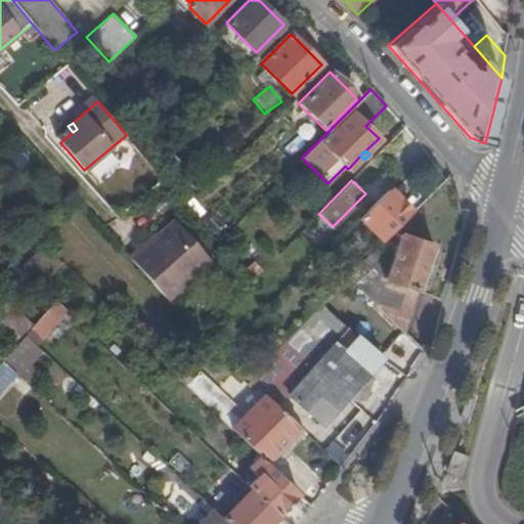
[(382,241),(410,211),(388,189),(359,218),(382,241)]
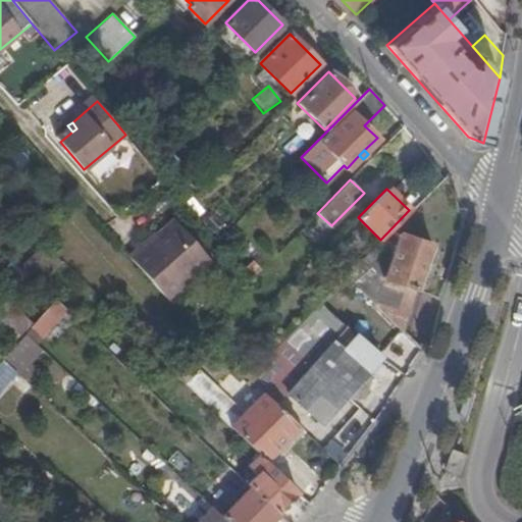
[(132,260),(166,299),(211,261),(174,218),(154,236),(158,241),(147,249),(142,243),(126,255),(132,260)]
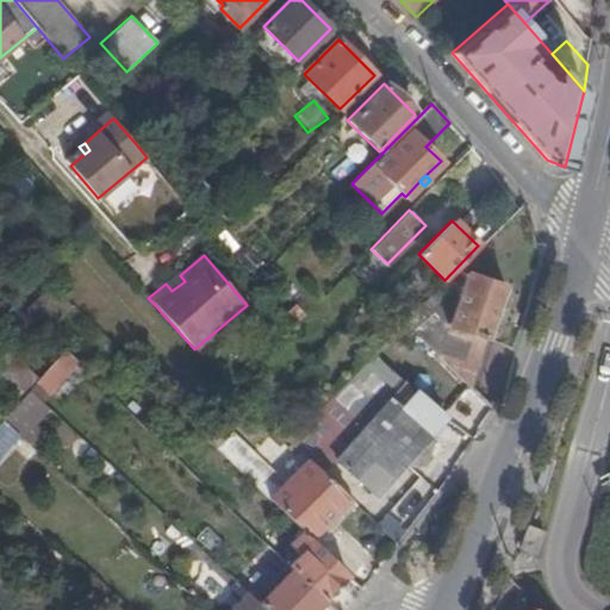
[(274,280),(265,271),(253,284),(261,293),(274,280)]
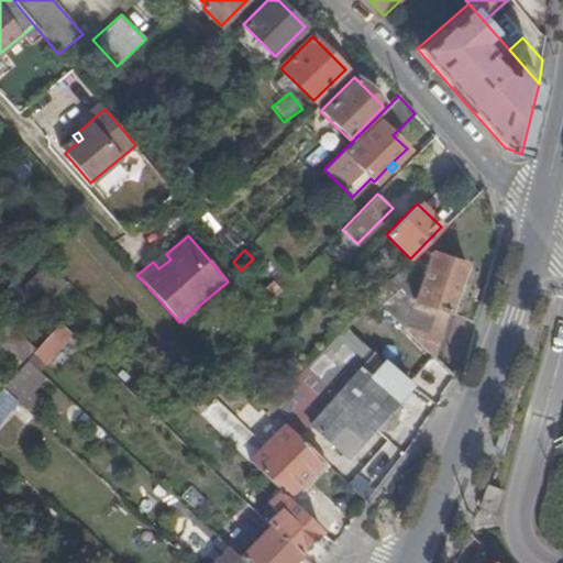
[(372,297),(433,359),(465,264),(429,251),(412,298),(401,288),(416,274),(406,263),(372,297)]
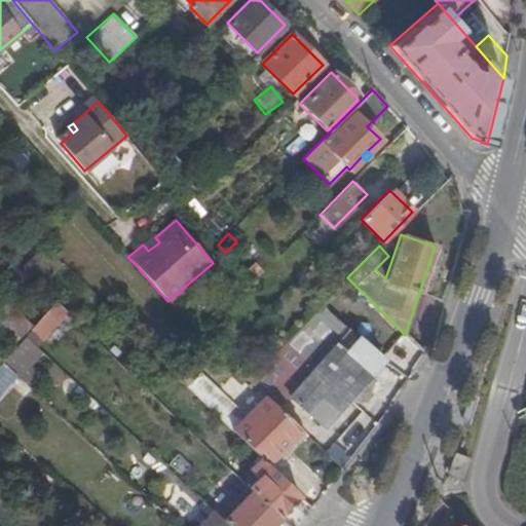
[(159,242),(155,237),(154,235),(143,245),(148,251),(159,242)]
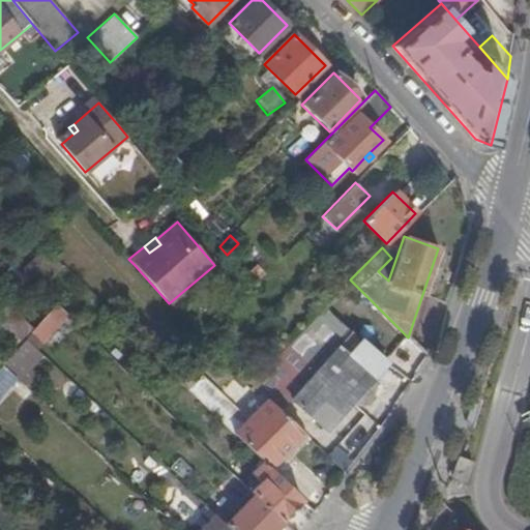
[(41,288),(46,284),(32,271),(50,254),(43,248),(22,270),(41,288)]
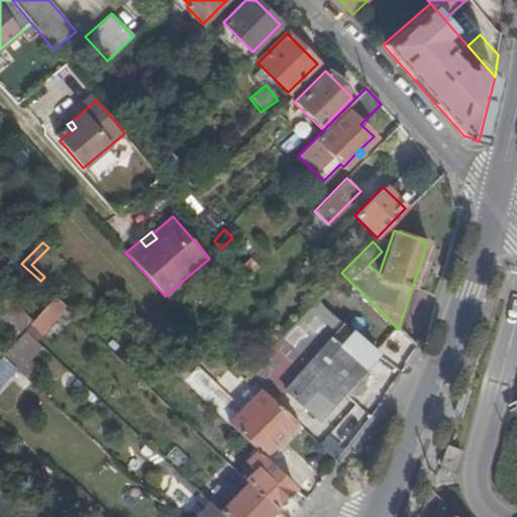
[(44,277),(62,261),(48,247),(31,265),(44,277)]
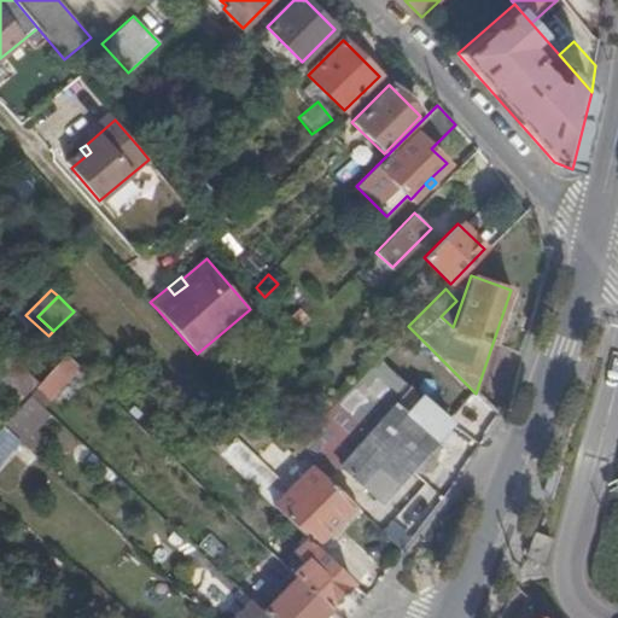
[(38,382),(5,349),(0,354),(0,390),(16,406),(38,382)]
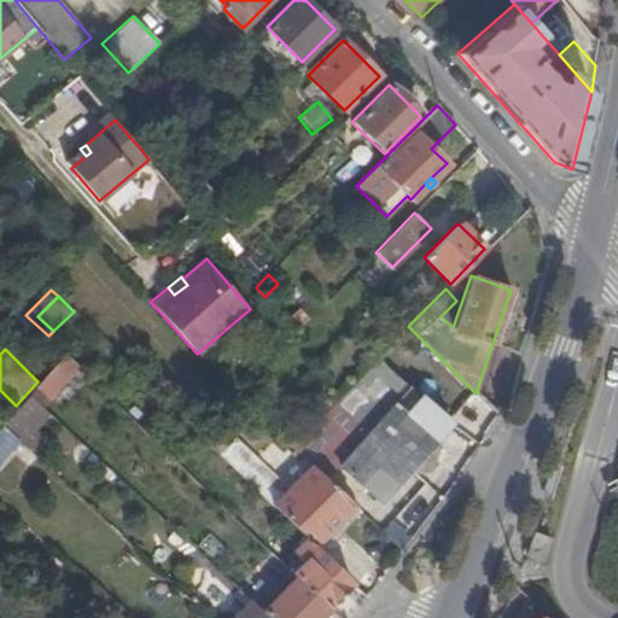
[(79,366),(65,353),(52,367),(65,380),(79,366)]
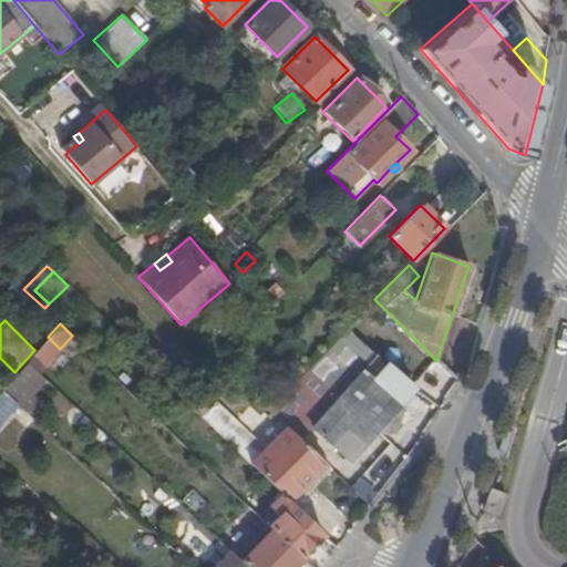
[(286,428),(299,440),(311,426),(349,460),(412,388),(346,328),(265,409),(286,428)]
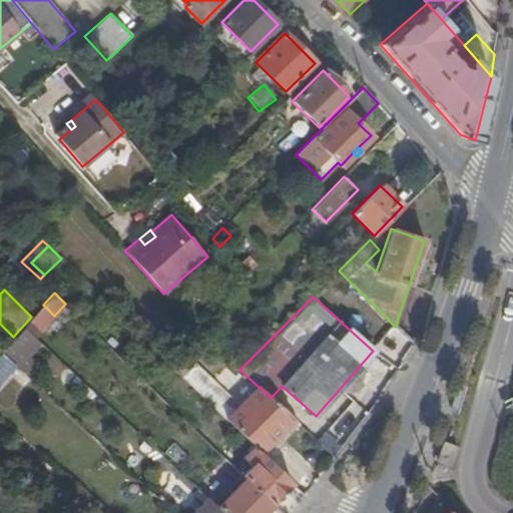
[(54,316),(43,305),(33,316),(27,322),(38,333),(54,316)]
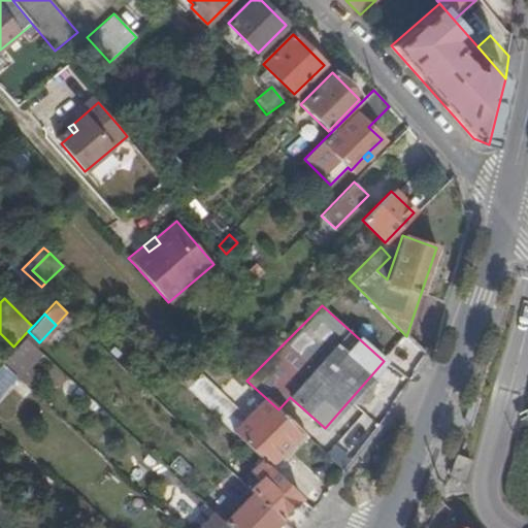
[(39,352),(24,336),(1,362),(12,373),(17,376),(39,352)]
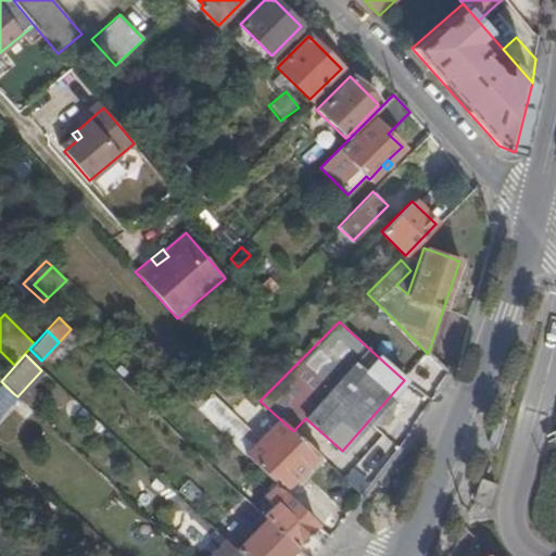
[(0,406),(13,393),(1,381),(0,381),(0,406)]
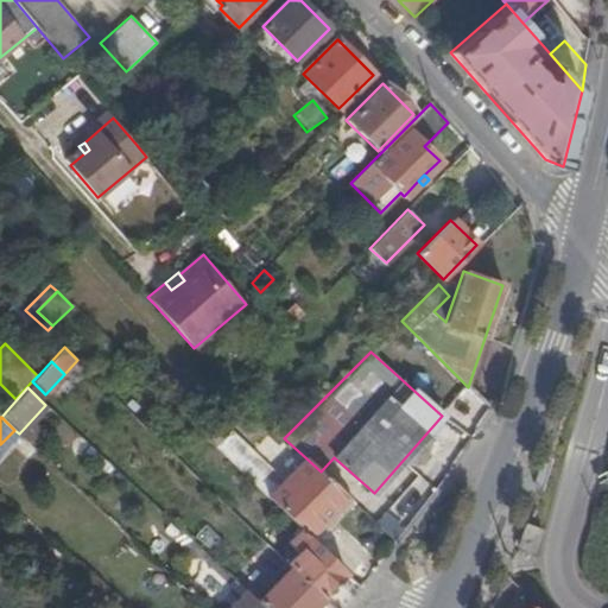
[(315,542),(353,502),(321,472),(306,458),(285,481),(233,430),(216,447),(296,524),(315,542)]
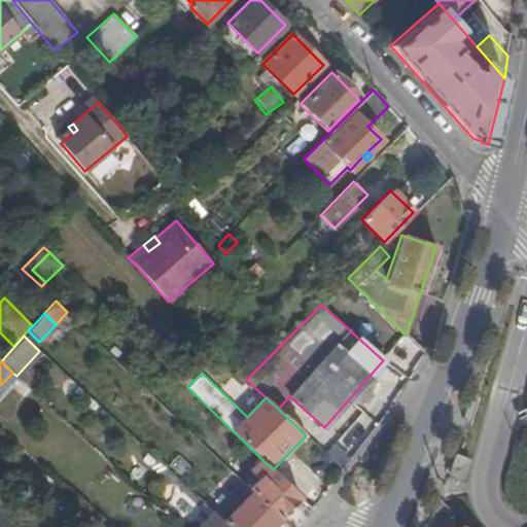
[(467,451),(457,447),(448,472),(461,477),(468,458),(465,457),(467,451)]
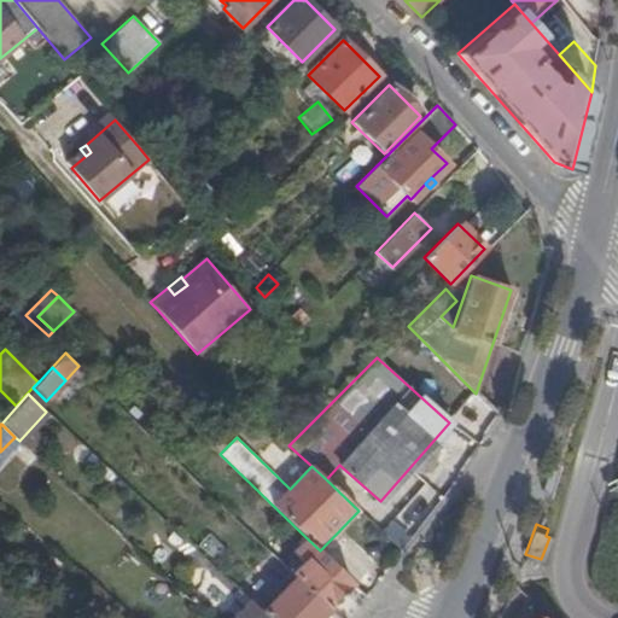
[(295,575),(328,606),(351,582),(320,551),(301,532),(296,536),(302,542),(293,551),(303,559),(291,571),(295,575)]
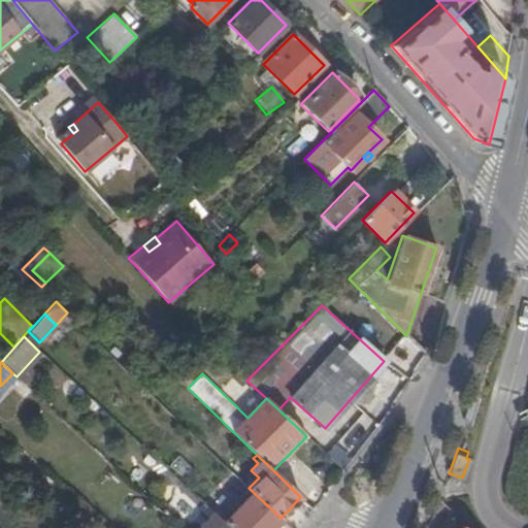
[(231,527),(269,527),(281,518),(252,491),(224,521),(230,527),(231,527)]
